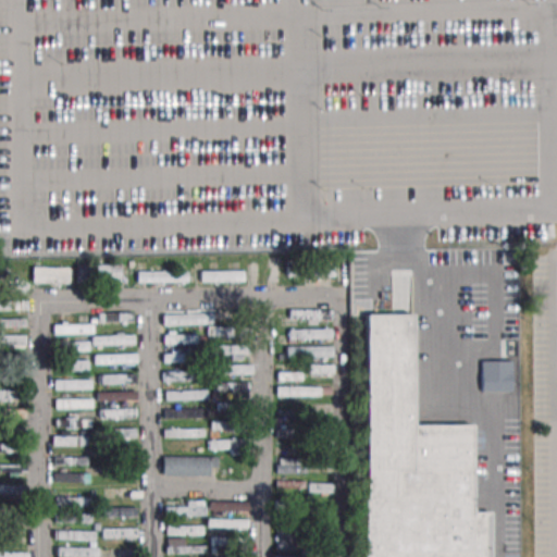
[(268,282),(277,282),(277,258),(268,258),(268,282)]
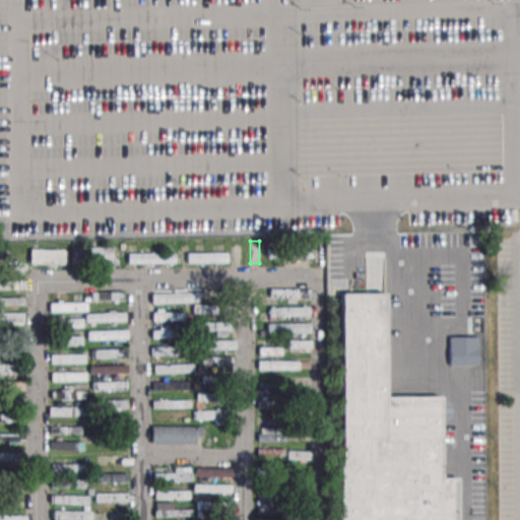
[(112,247),(70,247),(70,263),(112,263),(112,247)]
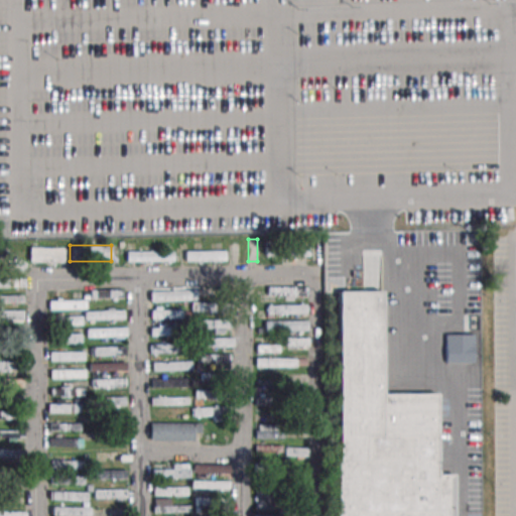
[(62,247),(30,247),(30,261),(62,261),(62,247)]
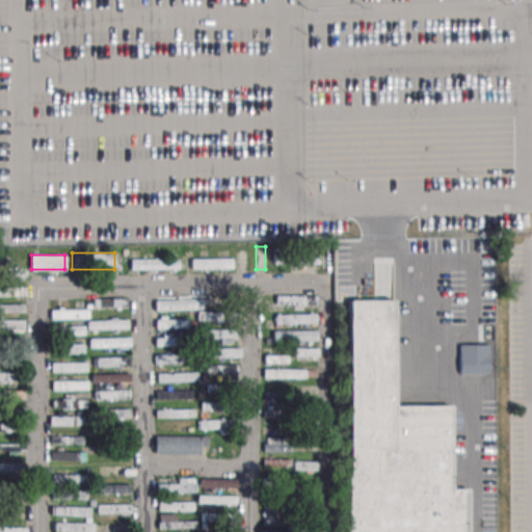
[(177,269),(177,258),(129,258),(129,269),(177,269)]
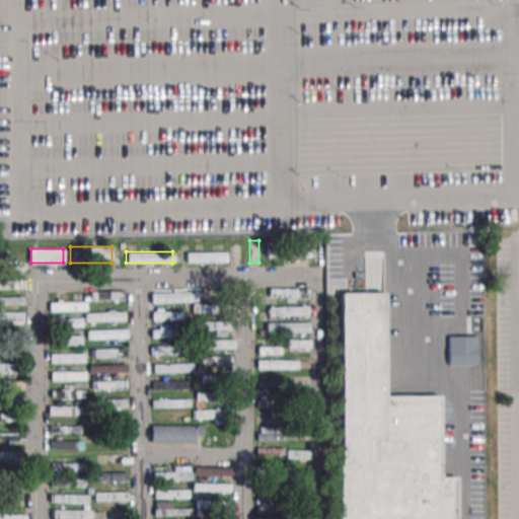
[(226,252),(187,252),(187,263),(226,263),(226,252)]
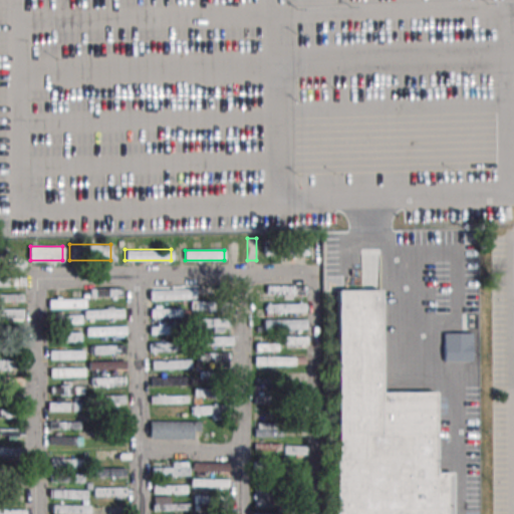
[(0,286),(24,286),(24,278),(0,277),(0,286)]
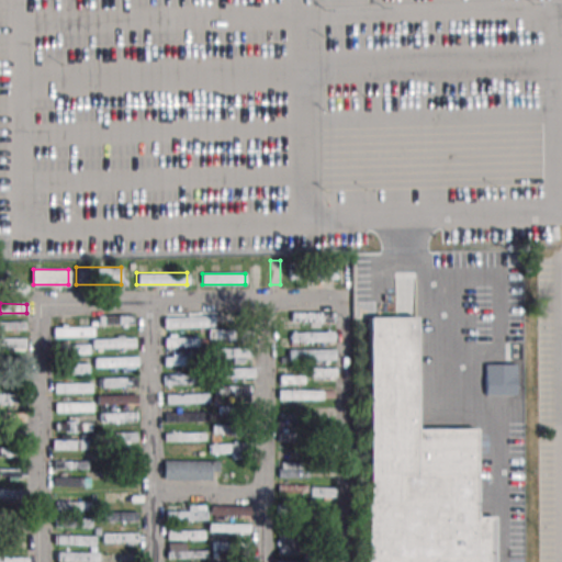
[(135,326),(135,315),(98,315),(98,326),(135,326)]
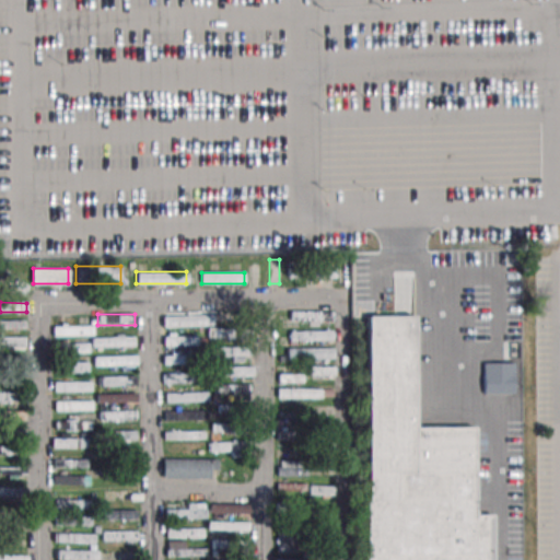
[(365,315),(365,559),(491,559),(491,516),(471,516),(471,427),(413,427),(415,315),(365,315)]
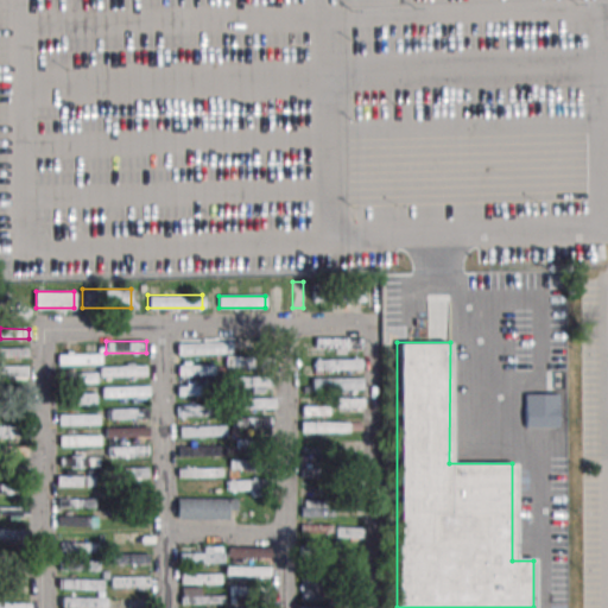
[(26,348),(0,347),(0,356),(26,358),(26,348)]
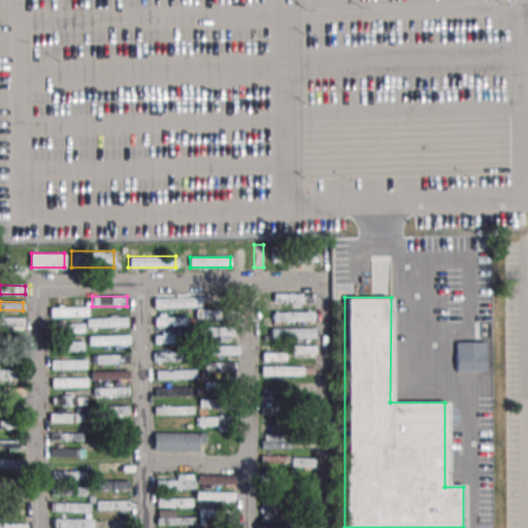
[(88,307),(50,307),(50,317),(88,317),(88,307)]
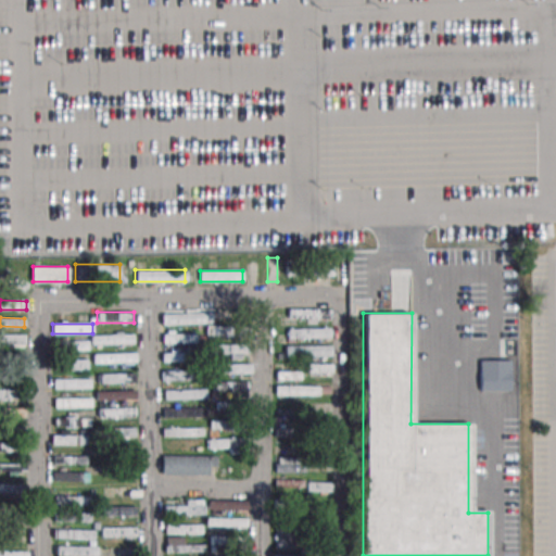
[(249,326),(205,326),(205,336),(249,336),(249,326)]
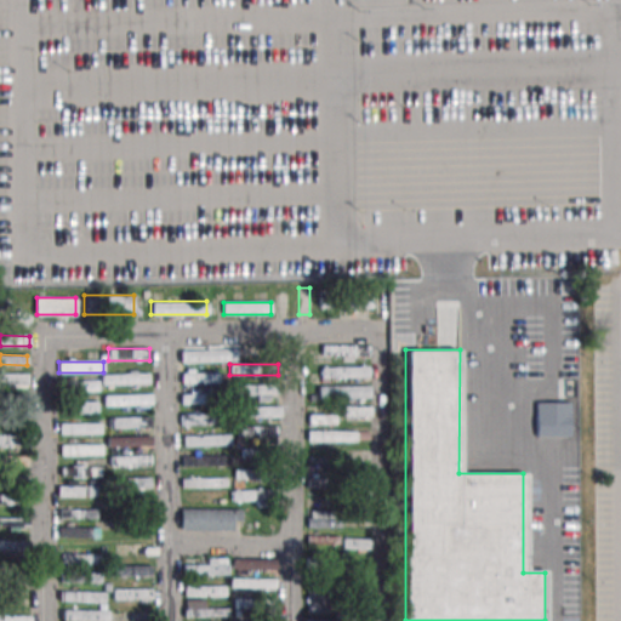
[(320,377),(370,377),(370,366),(320,366),(320,377)]
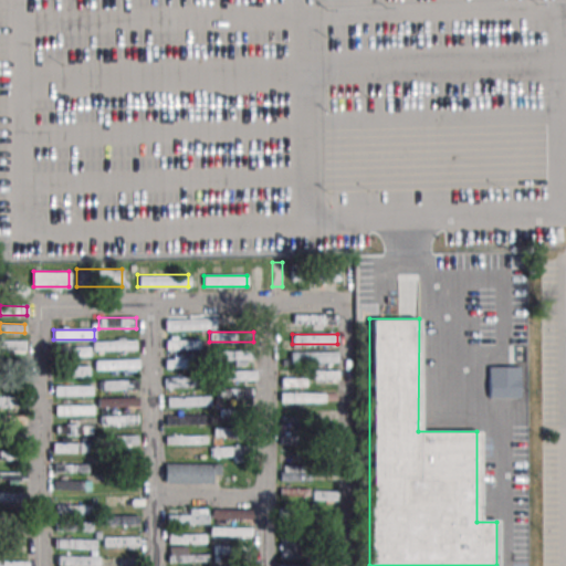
[(165,338),(165,349),(201,349),(201,338),(165,338)]
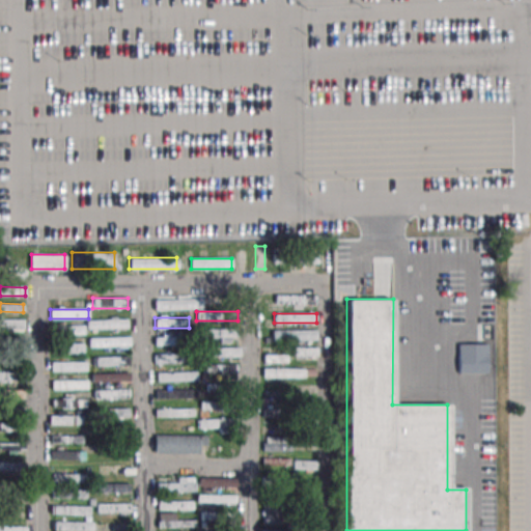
[(23,319),(0,318),(0,328),(23,329),(23,319)]
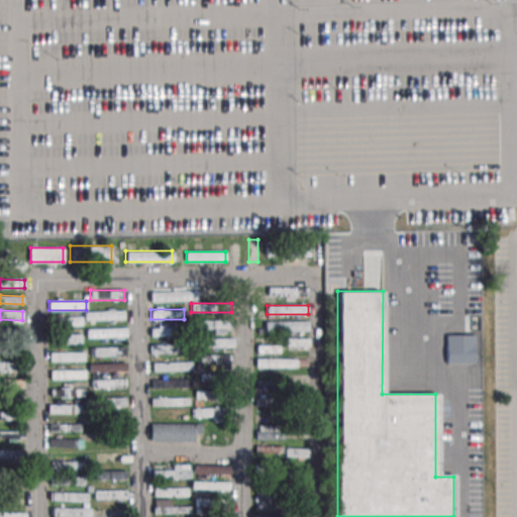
[(85,320),(124,320),(124,310),(85,310),(85,320)]
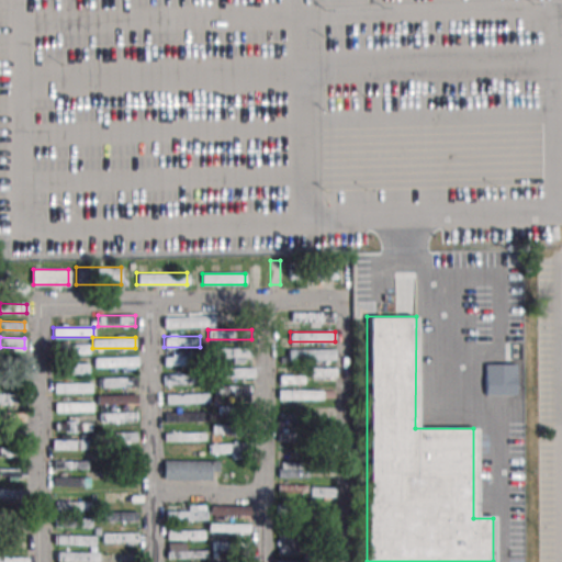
[(88,345),(60,345),(60,355),(88,355),(88,345)]
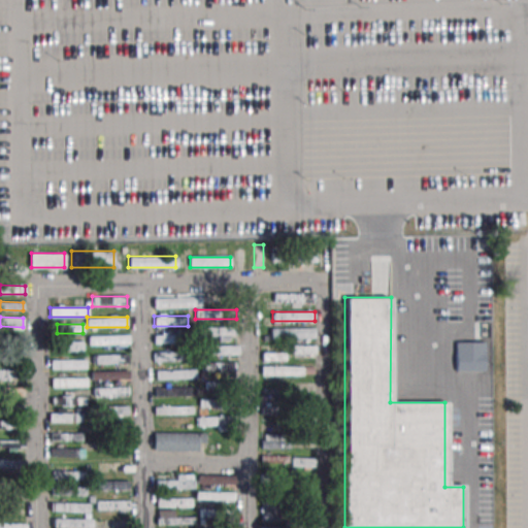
[(236,338),(236,327),(201,327),(201,338),(236,338)]
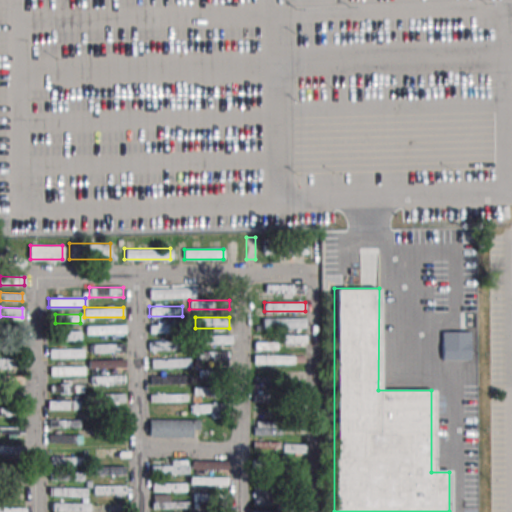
[(305,318),(263,318),(263,329),(305,329),(305,318)]
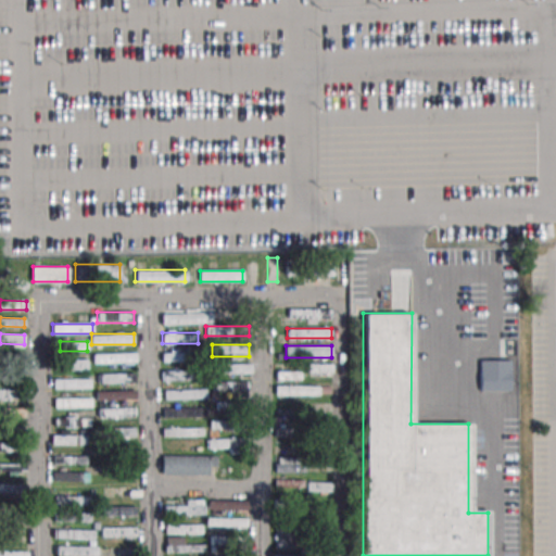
[(197,352),(161,352),(161,362),(197,362),(197,352)]
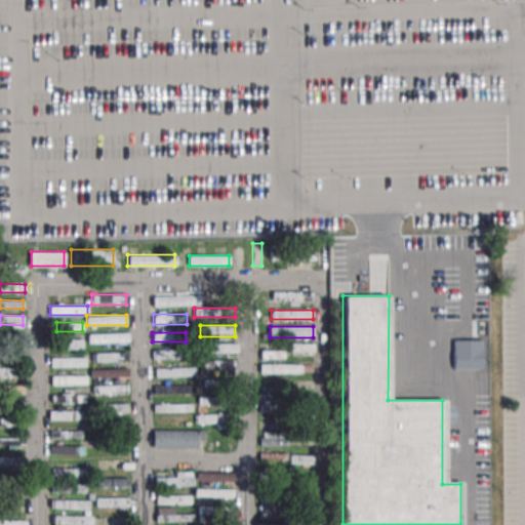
[(127,344),(127,334),(88,334),(88,344),(127,344)]
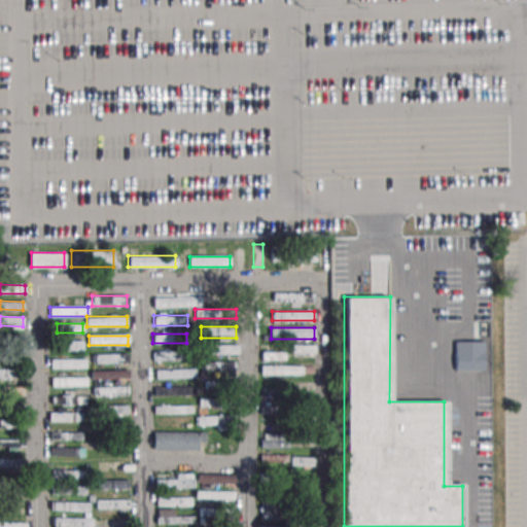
[(82,341),(57,341),(57,351),(82,351),(82,341)]
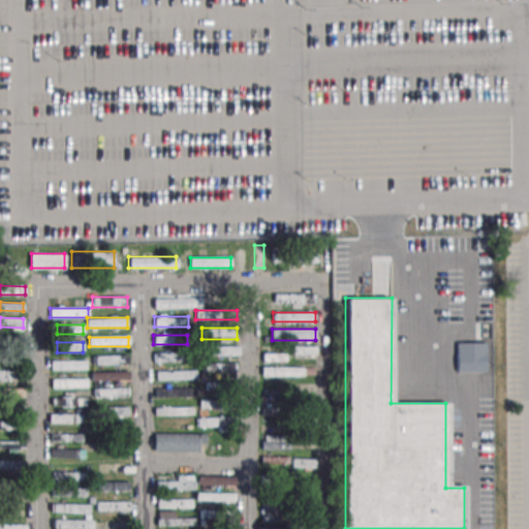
[(485,372),(485,342),(457,342),(457,372),(485,372)]
